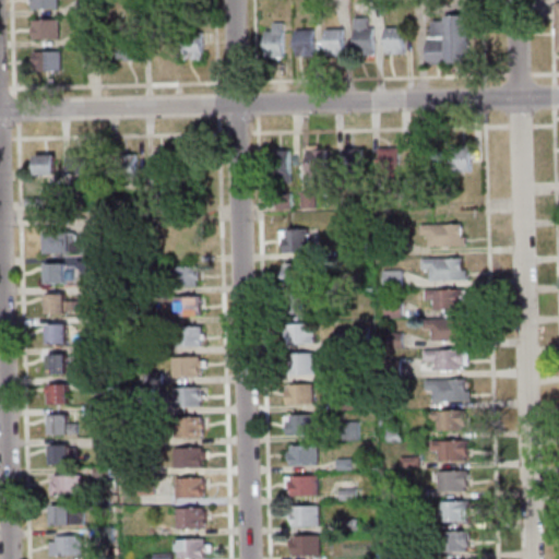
[(57,0),(58,8),(31,9),(30,0),(57,0)]
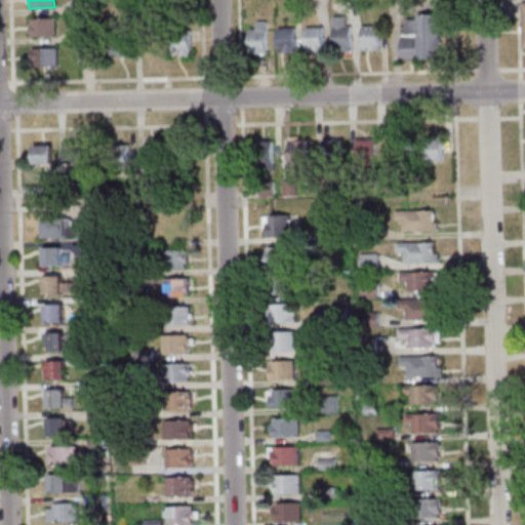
[(128,15),(127,0),(138,0),(138,15),(128,15)]
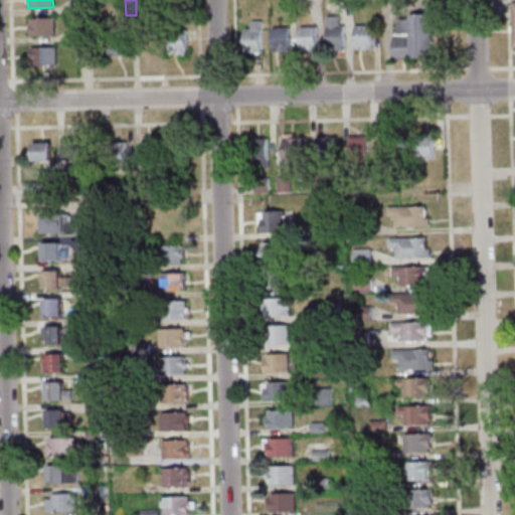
[(73,4),(73,13),(89,13),(89,3),(73,4)]
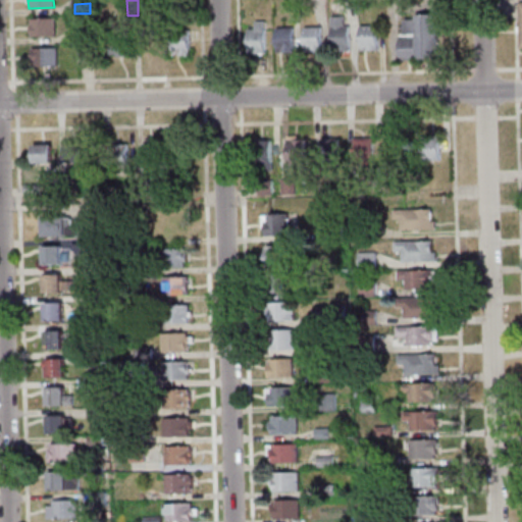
[(403,20),(415,19),(415,14),(435,14),(436,57),(416,58),(416,60),(397,60),(396,38),(404,38),(403,20)]
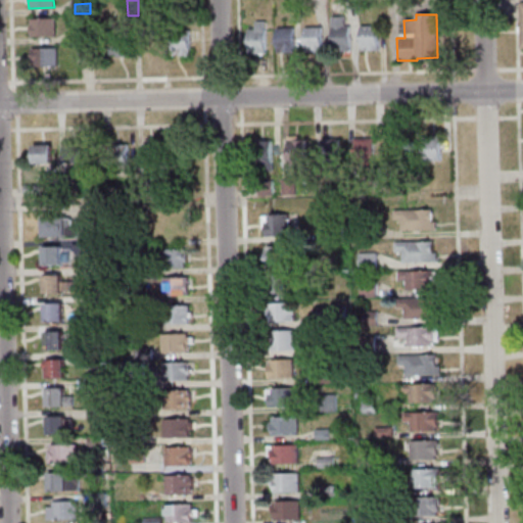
[(331,16),(343,16),(343,26),(349,26),(349,51),(347,52),(344,52),(343,51),(332,51),(331,16)]
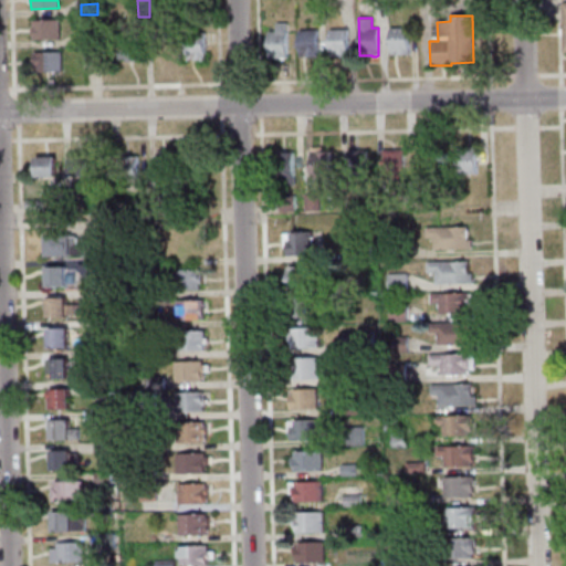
[(59,19),(59,39),(32,40),(31,20),(59,19)]
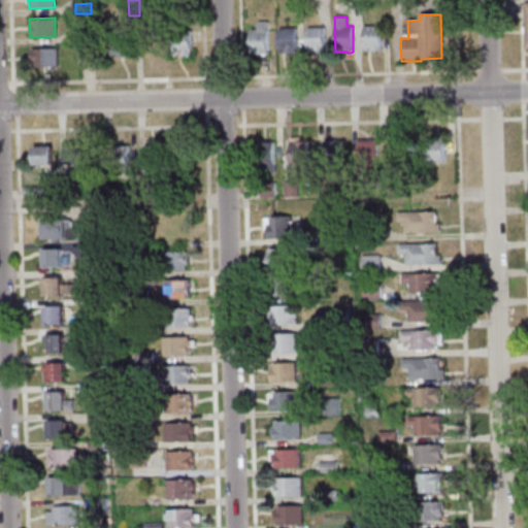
[(257,21),(267,21),(267,54),(250,54),(249,29),(257,29),(257,21)]
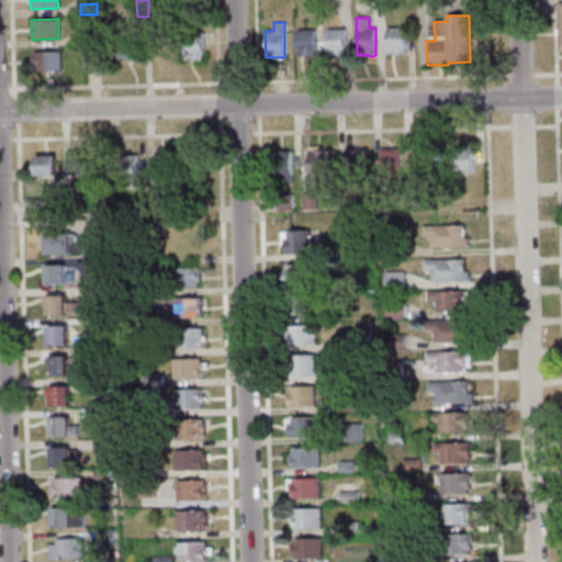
[(386,27),(405,27),(406,54),(386,54),(386,27)]
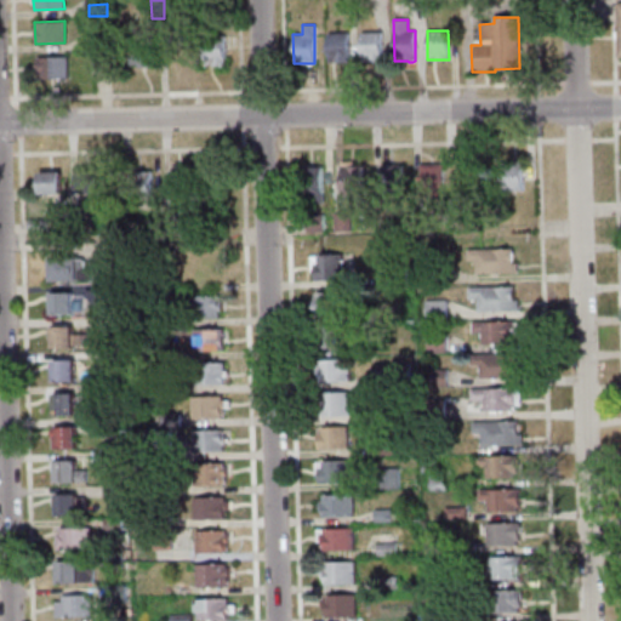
[(89,32),(107,32),(108,49),(89,50),(89,32)]
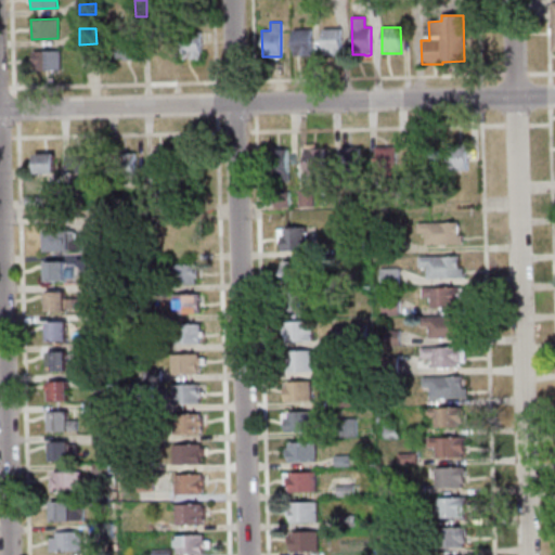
[(322,29),(340,28),(340,54),(328,55),(328,50),(322,50),(322,29)]
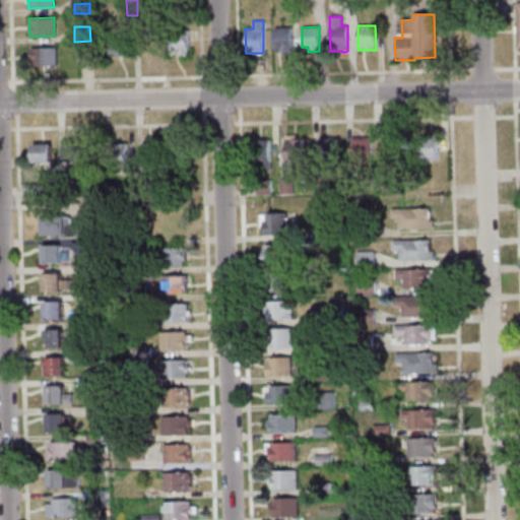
[(273,27),(290,27),(291,52),(274,53),(273,27)]
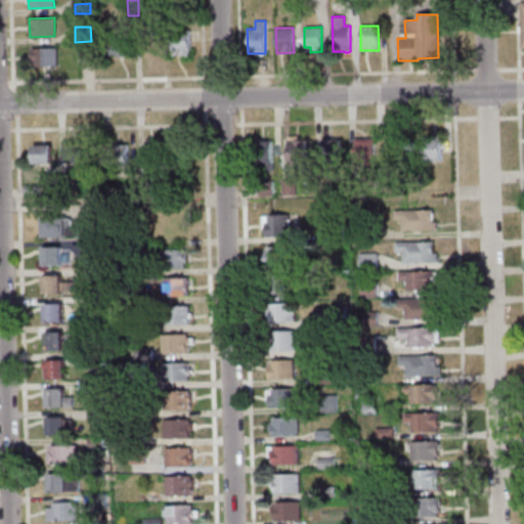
[(188,30),(189,55),(171,55),(171,30),(188,30)]
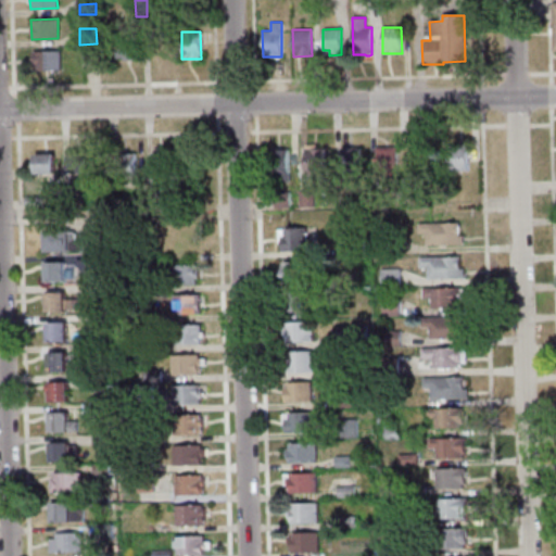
[(142,60),(141,33),(122,33),(122,49),(114,49),(114,55),(123,55),(123,61),(142,60)]
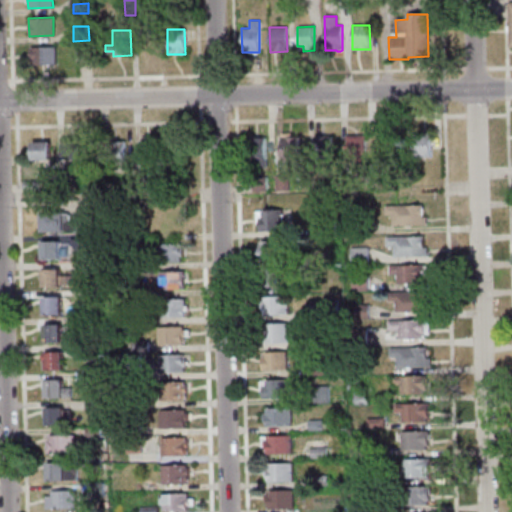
[(157,54),(156,30),(139,30),(140,55),(157,54)]
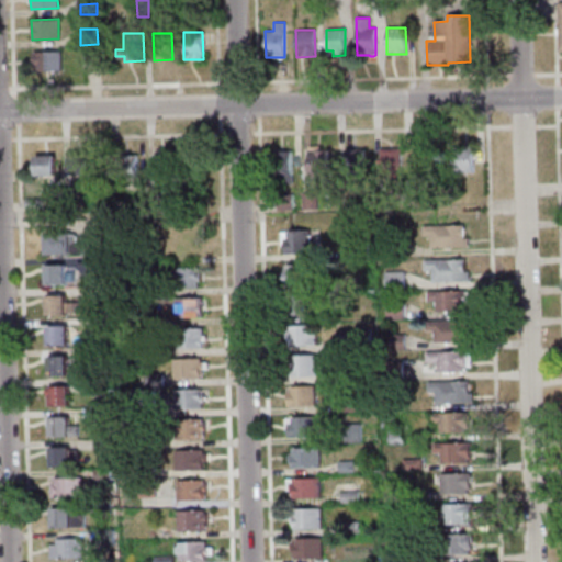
[(81,47),(82,66),(99,66),(98,46),(81,47)]
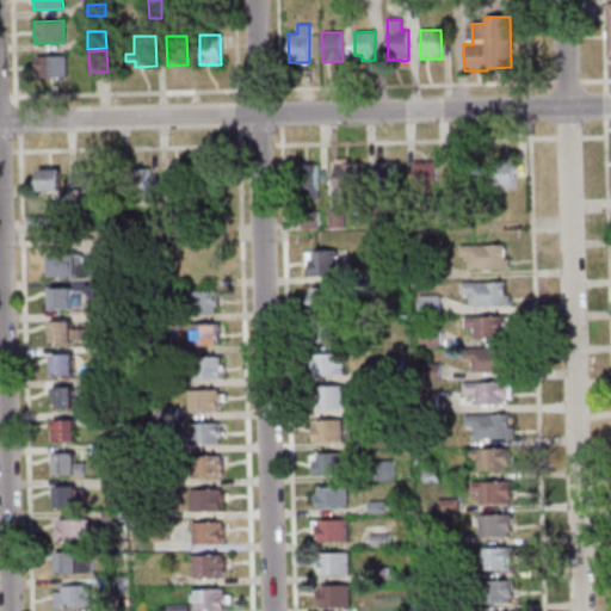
[(65,55),(66,76),(36,78),(35,56),(65,55)]
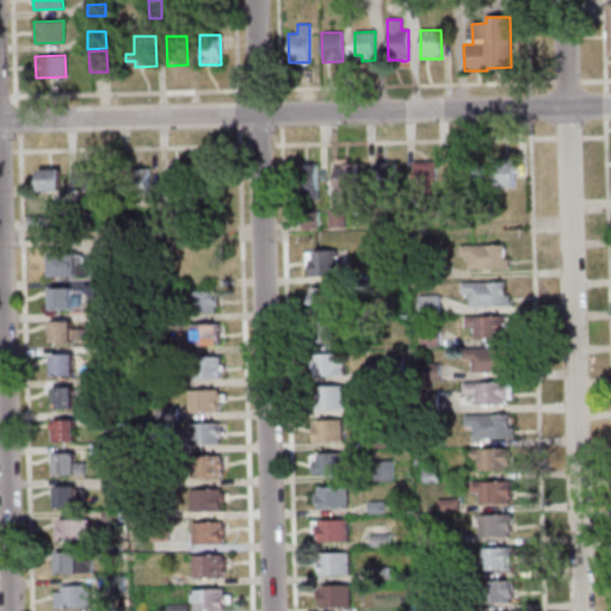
[(375,158),(375,162),(374,162),(375,191),(395,191),(395,162),(387,162),(387,158),(375,158)]
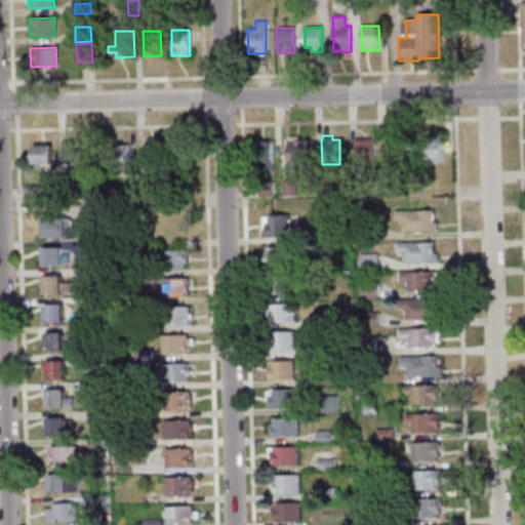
[(254,142),(259,142),(259,136),(265,136),(265,140),(271,140),(272,171),(263,171),(263,165),(255,165),(254,142)]
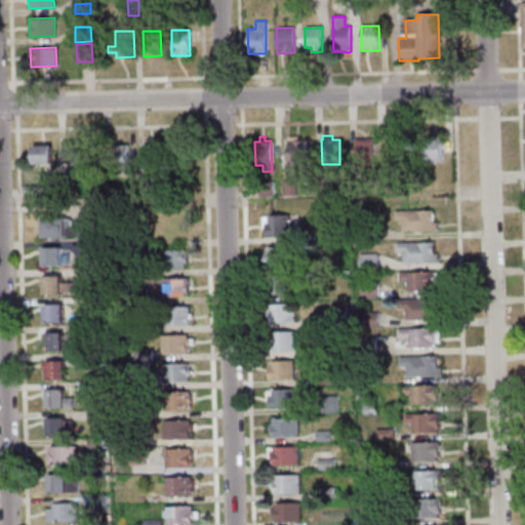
[(287,136),(297,136),(297,140),(306,140),(306,165),(287,165),(287,136)]
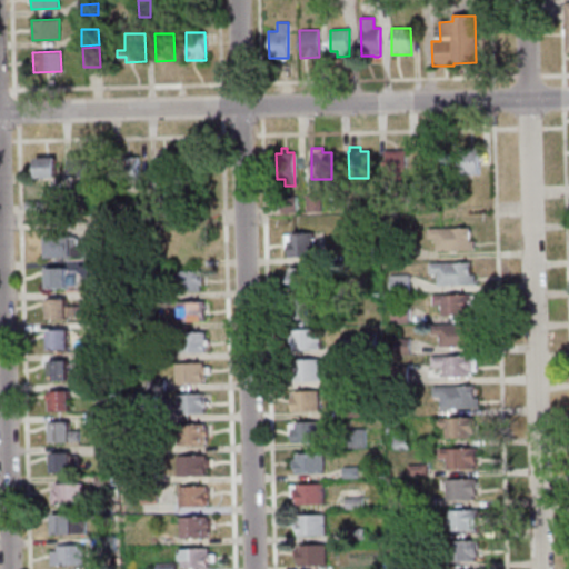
[(478,148),(479,175),(459,176),(458,149),(478,148)]
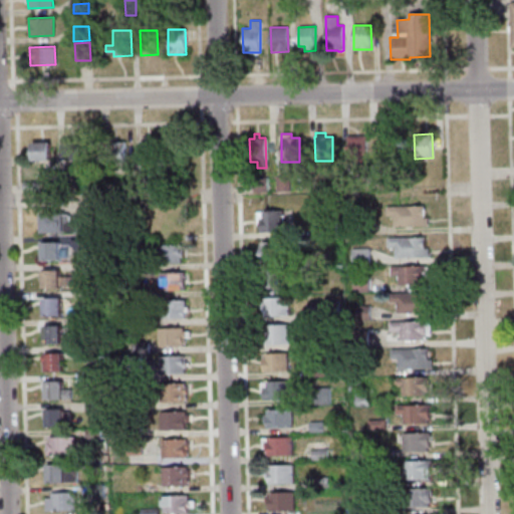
[(393,135),(378,135),(378,157),(393,157),(393,135)]
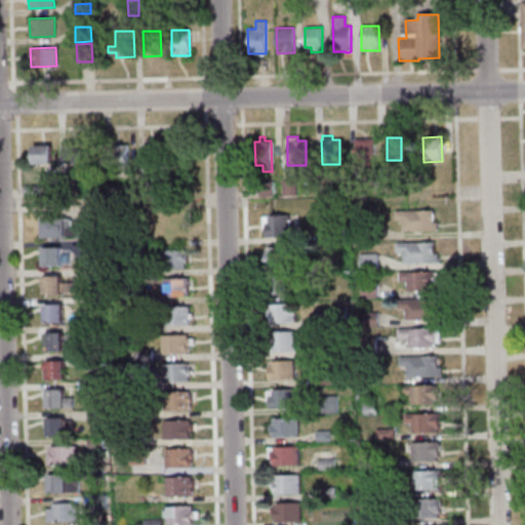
[(354,139),(374,138),(374,166),(355,167),(354,139)]
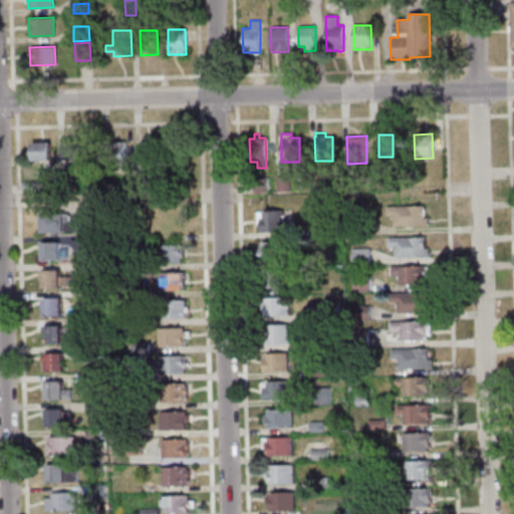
[(140,138),(140,141),(139,141),(140,166),(158,165),(157,141),(150,141),(150,138),(140,138)]
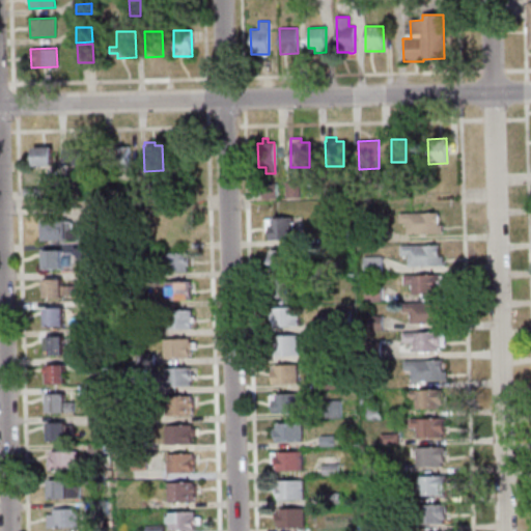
[(32,147),(32,166),(51,165),(51,146),(32,147)]
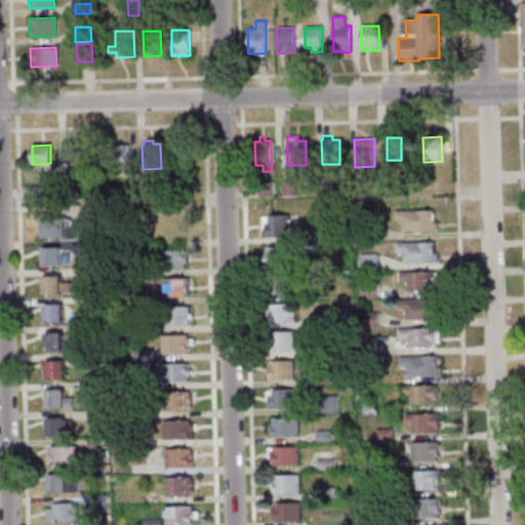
[(64,146),(65,163),(82,162),(82,145),(64,146)]
